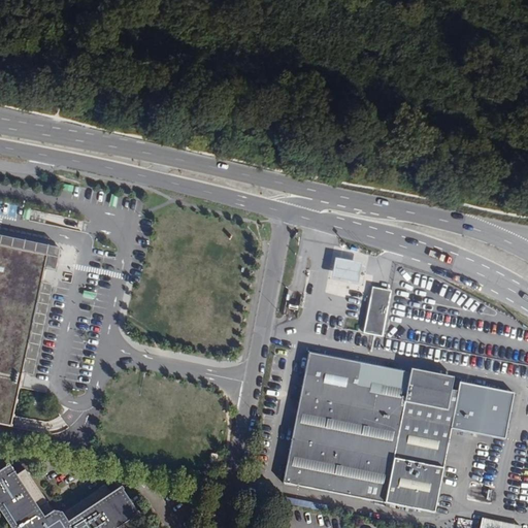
[(53,272),(57,250),(0,237),(0,384),(17,388),(41,270),(53,272)]
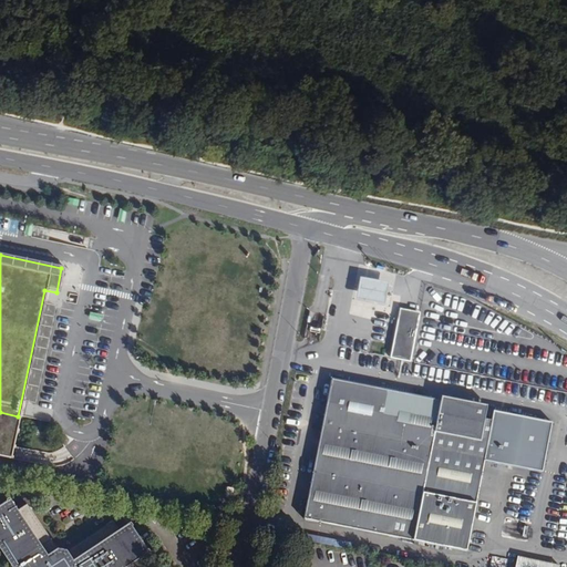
[(389,284),(360,278),(359,286),(357,299),(384,305),(388,292),(389,284)]
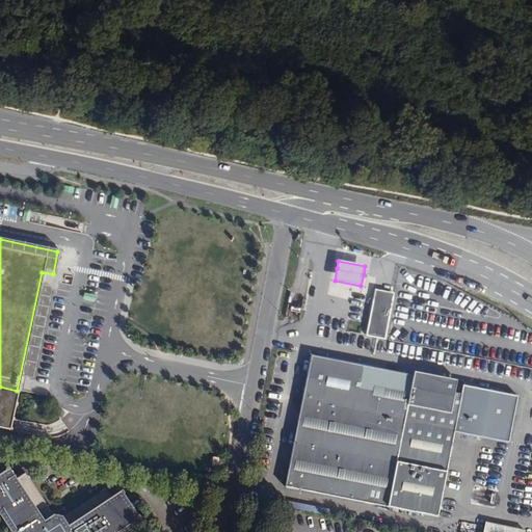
[(384,339),(394,293),(374,289),(366,336),(384,339)]
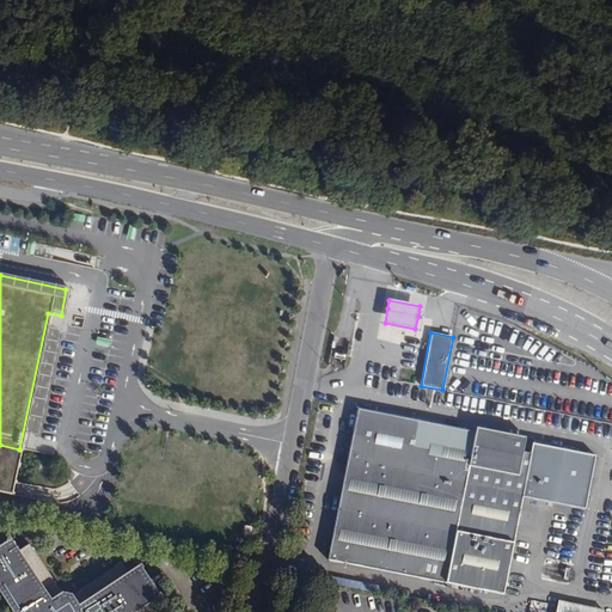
[(524,496),(533,451),(525,450),(527,435),(478,426),(477,432),(359,408),(329,558),(505,593),(524,496)]
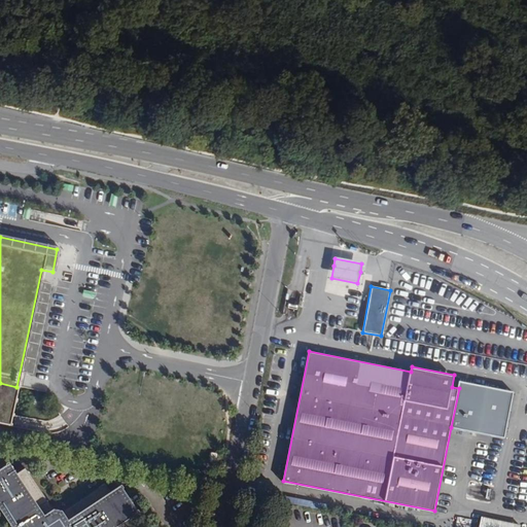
[(515,391),(460,380),(459,388),(451,427),(505,437),(515,391)]
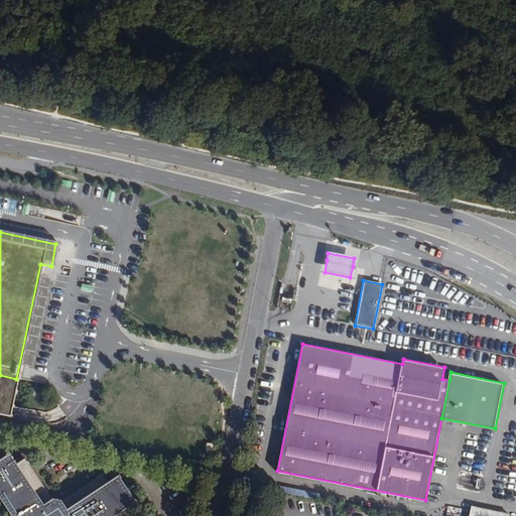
[(16,379),(0,375),(0,416),(8,418),(9,412),(16,379)]
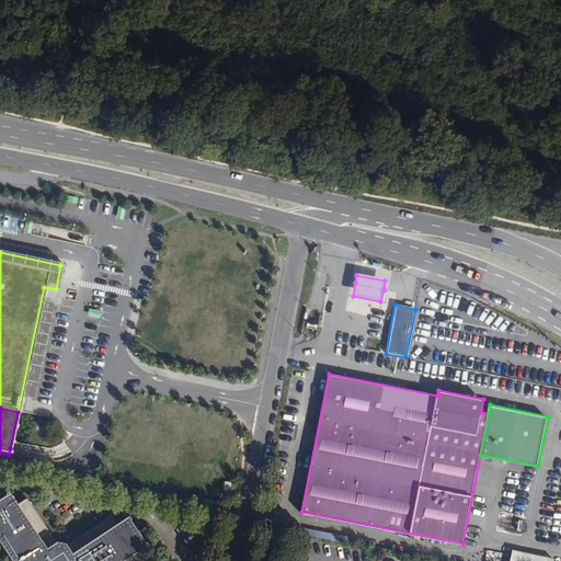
[(130,560),(151,548),(140,531),(132,518),(118,527),(111,515),(64,547),(60,546),(29,497),(16,505),(10,495),(0,501),(0,544),(11,560),(130,560)]
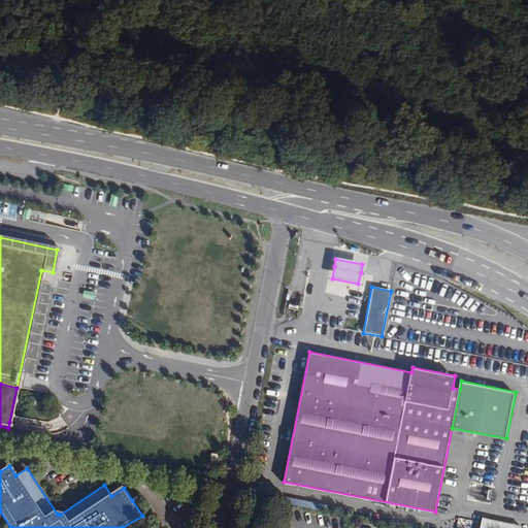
[(522,527),(523,527),(483,519),(481,527),(522,527)]
